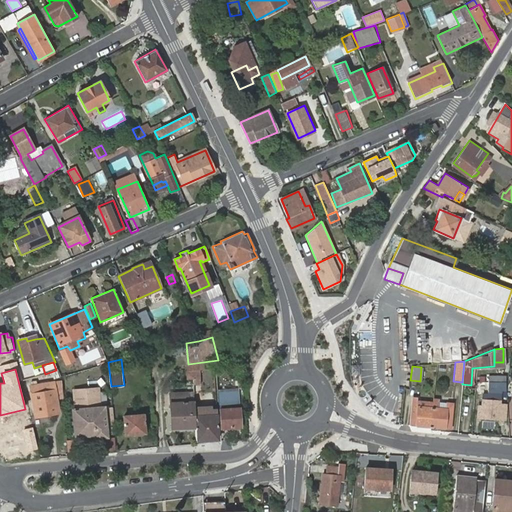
[(504,382),(498,381),(487,381),(486,395),(481,395),(480,405),(478,405),(477,417),(504,419),(505,404),(500,404),(500,394),(498,393),(498,390),(504,390),(504,382)]
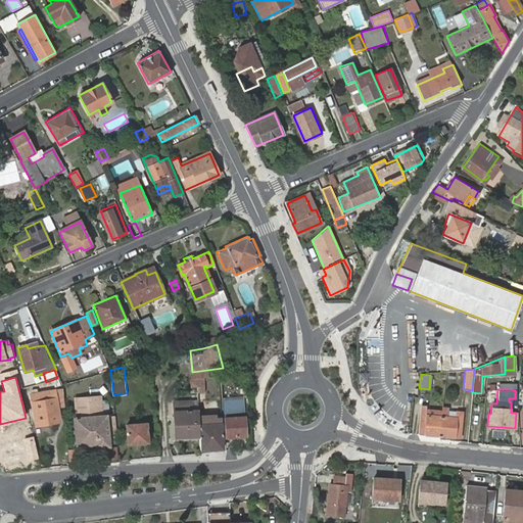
[(53,390),(30,395),(36,426),(59,421),(58,413),(51,414),(50,409),(57,408),(53,390)]
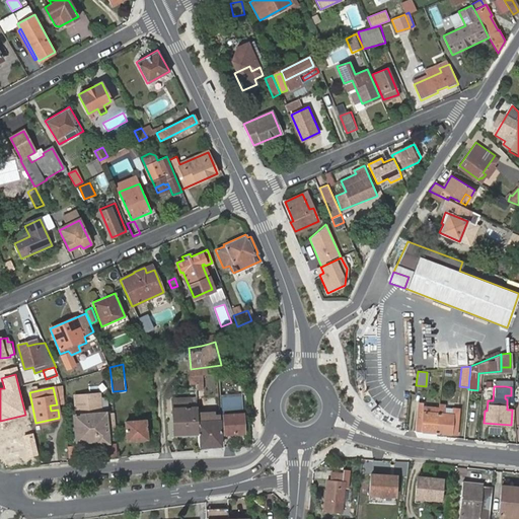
[(102,393),(74,395),(76,416),(75,416),(77,441),(96,440),(97,442),(107,441),(105,423),(104,413),(103,414),(102,393)]
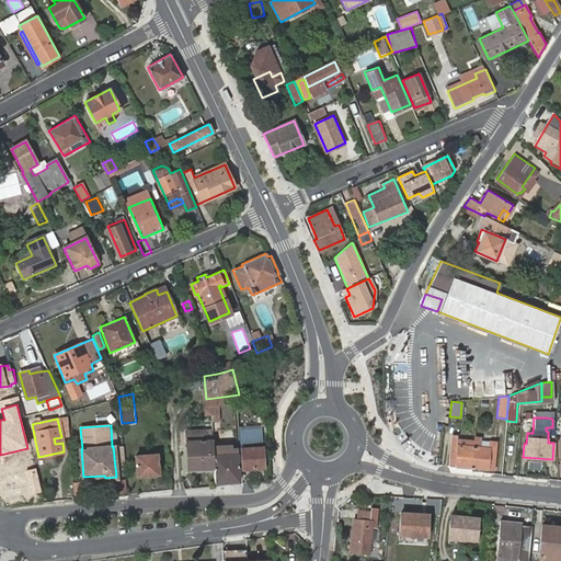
[(238,430),(241,469),(263,468),(260,427),(238,430)]
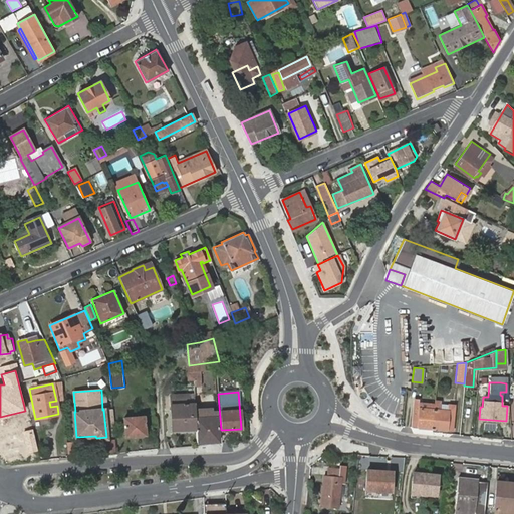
[(183,430),(196,429),(194,410),(194,405),(188,405),(188,396),(169,398),(172,429),(183,428),(183,430)]
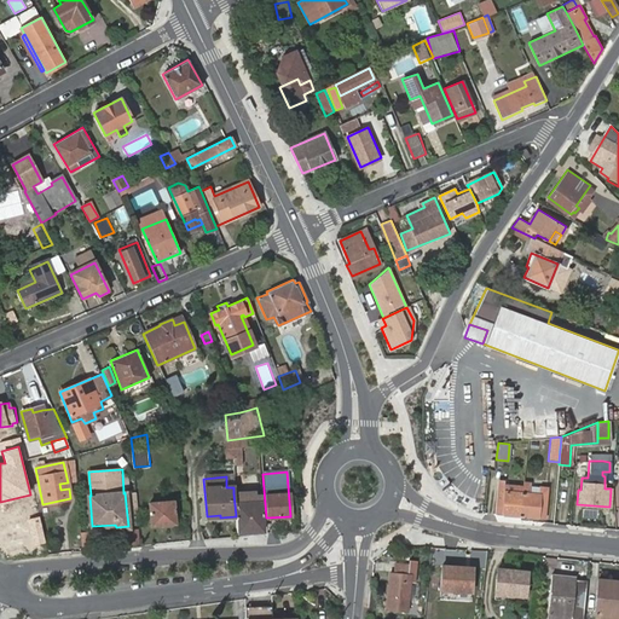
[(499,481),(495,515),(520,516),(522,493),(505,491),(505,484),(505,481),(499,481)]
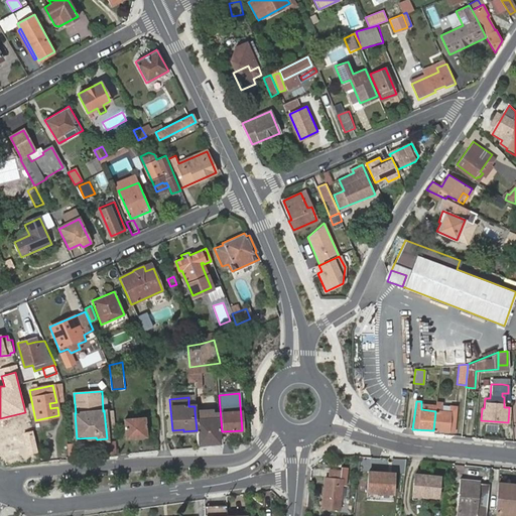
[(197,430),(198,443),(220,442),(217,412),(212,412),(211,409),(195,411),(197,430)]
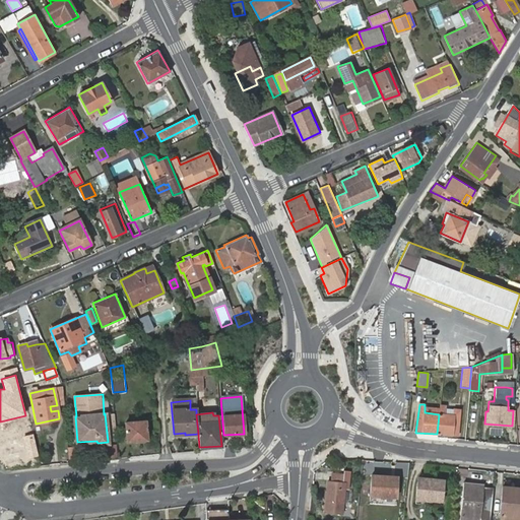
[(106,424),(116,423),(115,413),(105,413),(106,424)]
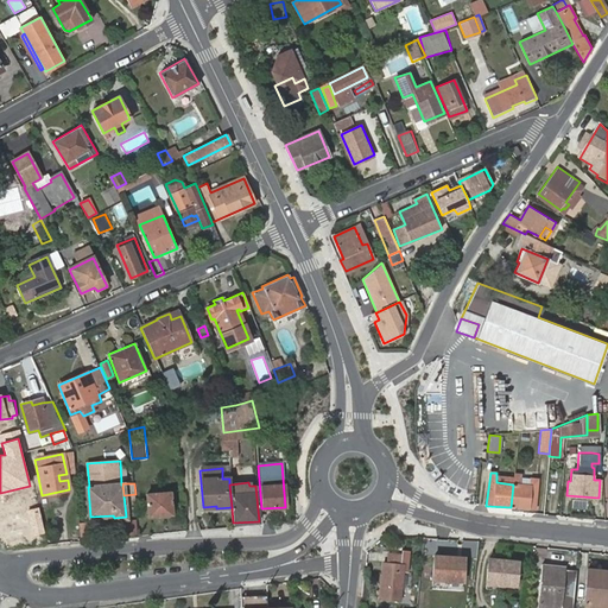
[(513,485),(511,507),(533,510),(536,487),(513,485)]
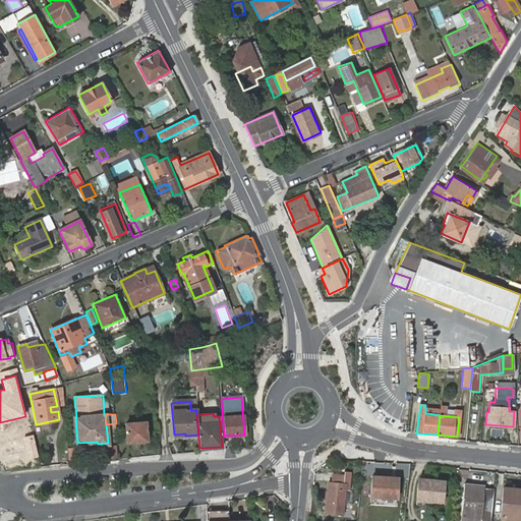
[(126,423),(128,442),(149,441),(147,421),(126,423)]
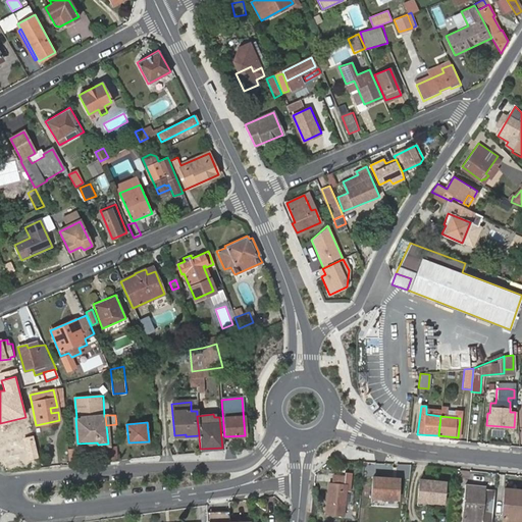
[(328,489),(326,514),(344,515),(347,485),(345,484),(346,476),(332,475),(331,489),(328,489)]
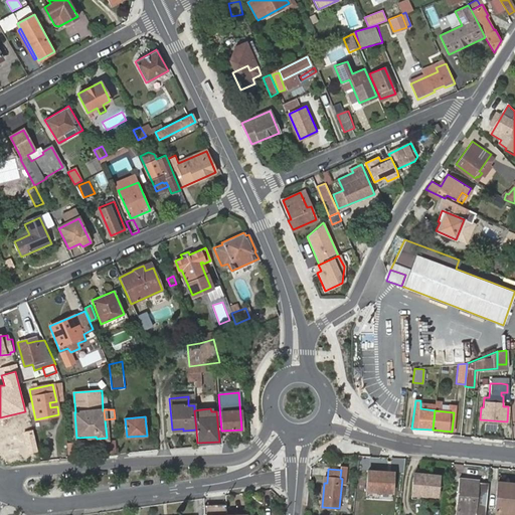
[(367,472),(366,492),(392,493),(393,473),(367,472)]
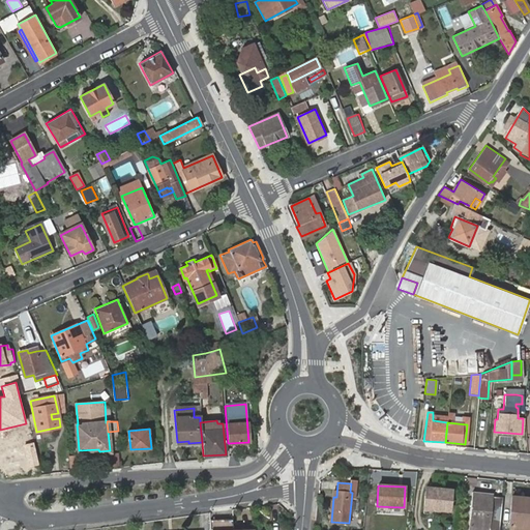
[(451,490),(425,489),(424,509),(450,511),(451,490)]
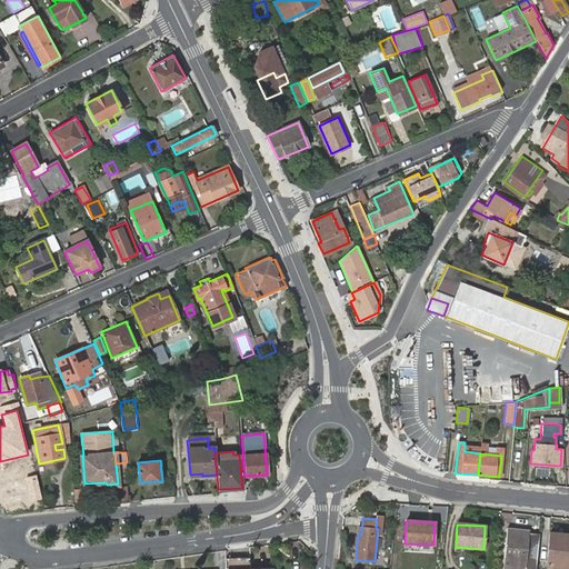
[(508,568),(525,568),(529,530),(507,528),(502,568),(508,568)]
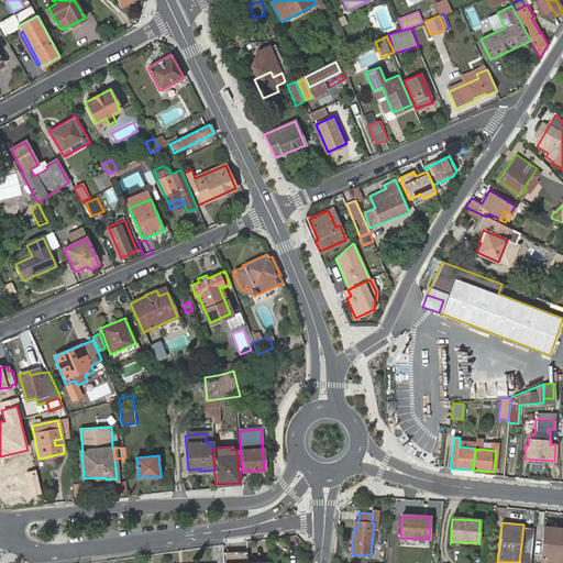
[(562,528),(544,527),(542,559),(562,559),(562,528)]
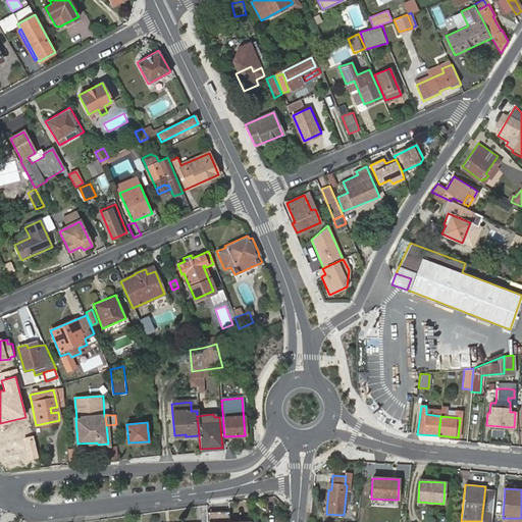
[(228,521),(228,511),(207,511),(206,521),(228,521)]
